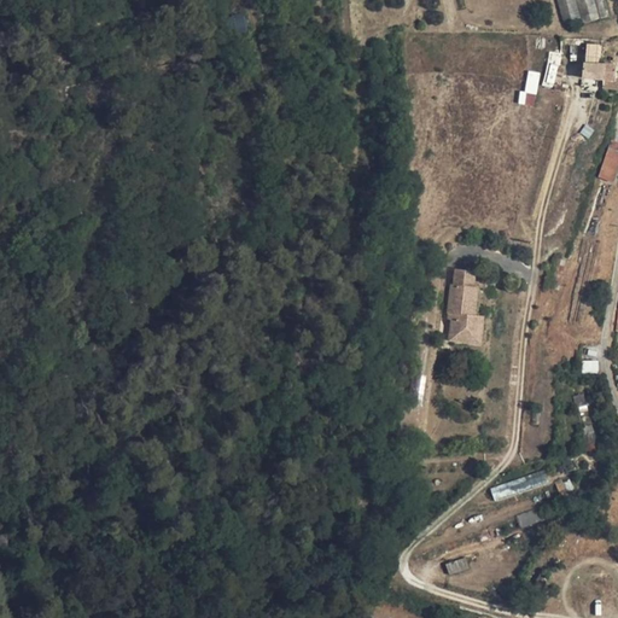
[(557,0),(564,23),(582,17),(583,23),(610,16),(605,0),(557,0)]
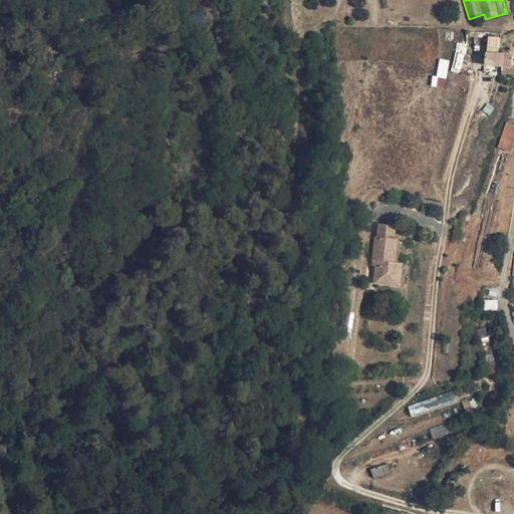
[(451,70),(459,72),(466,45),(458,43),(451,70)]
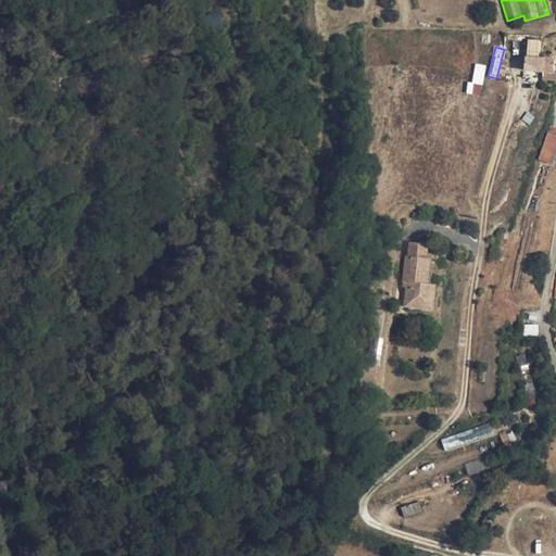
[(525,71),(543,72),(544,58),(526,57),(525,71)]
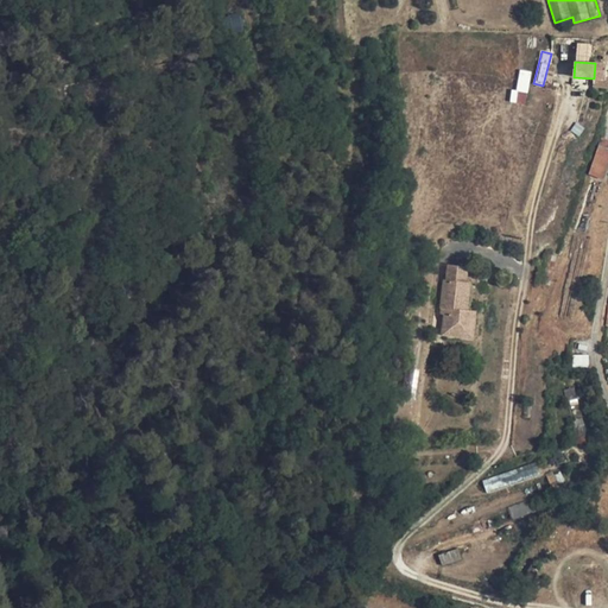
[(594,78),(593,86),(607,87),(607,78),(606,78),(607,64),(595,63),(594,78)]
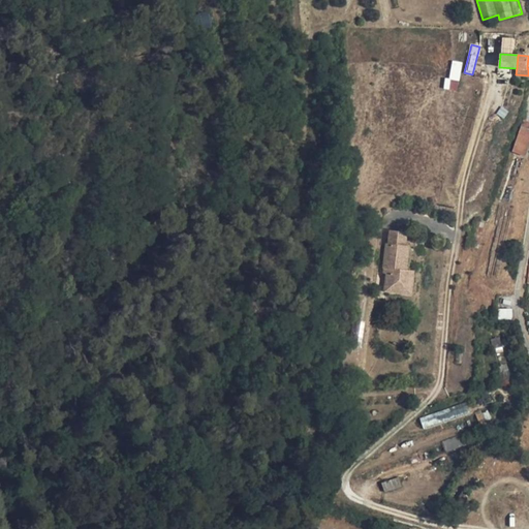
[(457,89),(462,63),(453,61),(450,74),(454,75),(452,88),(457,89)]
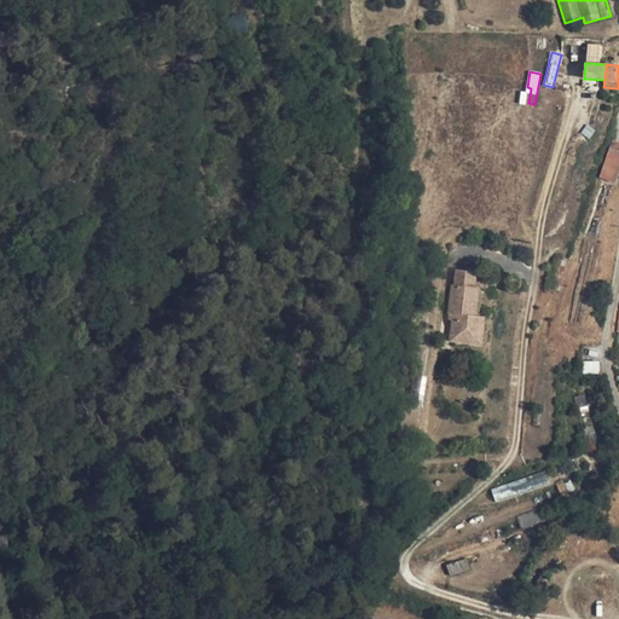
[(618,151),(609,148),(600,177),(614,183),(618,167),(618,151)]
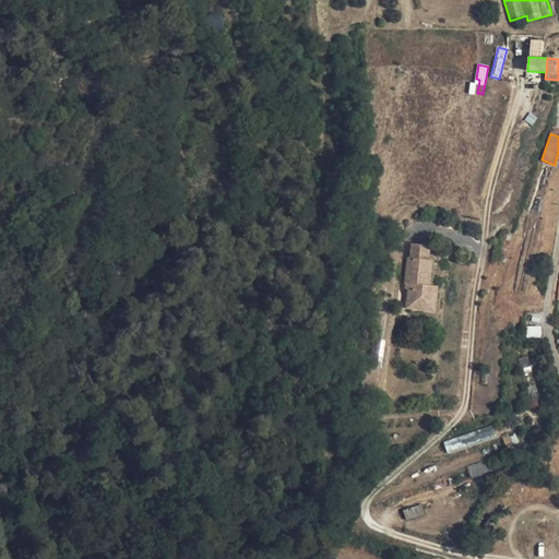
[(542,164),(526,211),(538,215),(554,168),(542,164)]
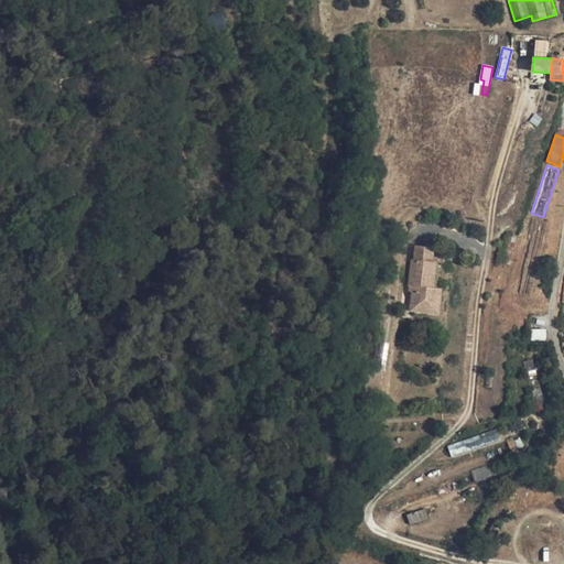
[(414,260),(412,260),(409,285),(413,286),(411,304),(435,306),(437,288),(434,288),(436,262),(432,262),(434,248),(415,246),(414,260)]
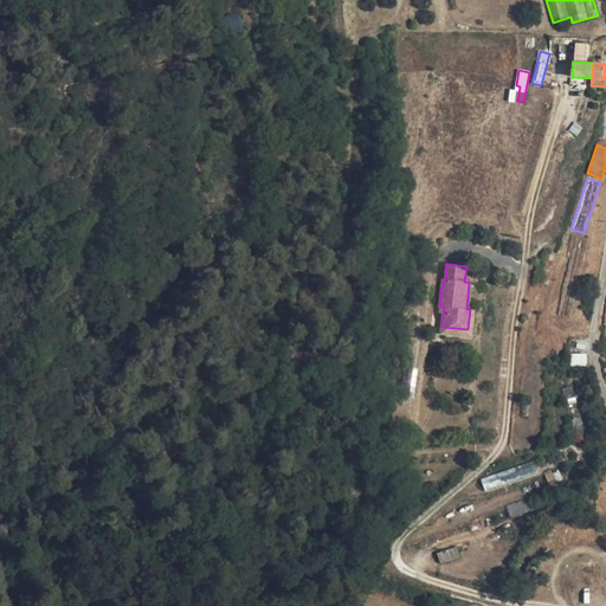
[(404,326),(389,417),(410,420),(424,328),(404,326)]
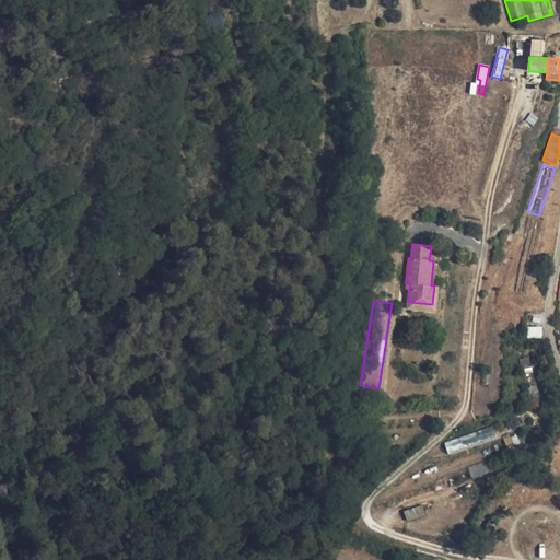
[(432,304),(408,302),(407,308),(435,312),(436,305),(432,304)]
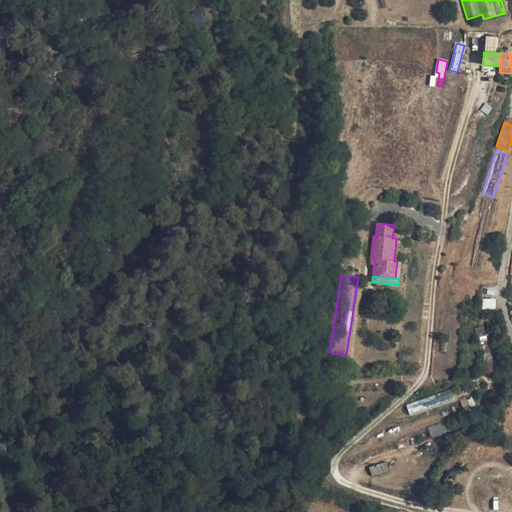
[(482,299),(482,313),(496,312),(495,298),(482,299)]
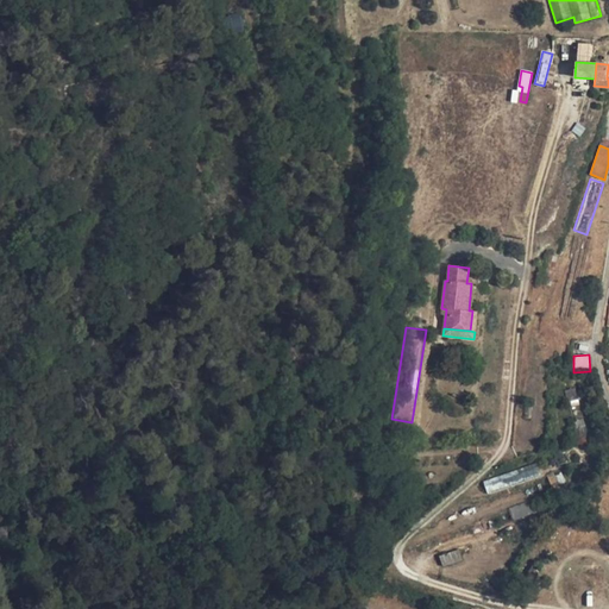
[(575,388),(565,390),(570,406),(578,403),(575,388)]
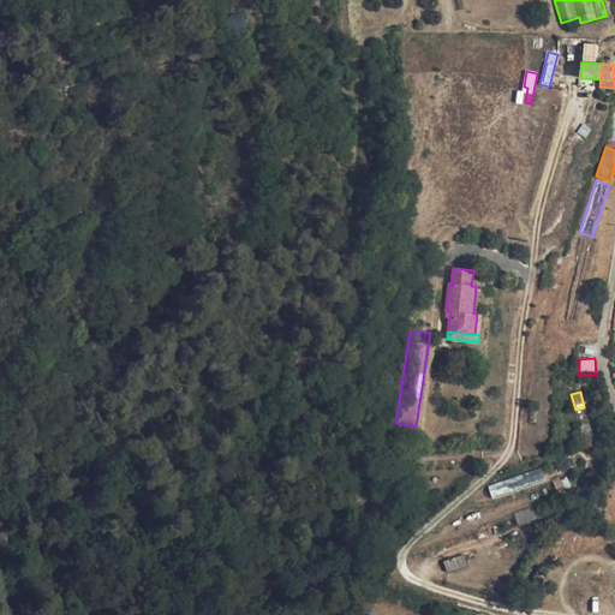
[(493,500),(545,479),(541,466),(488,487),(493,500)]
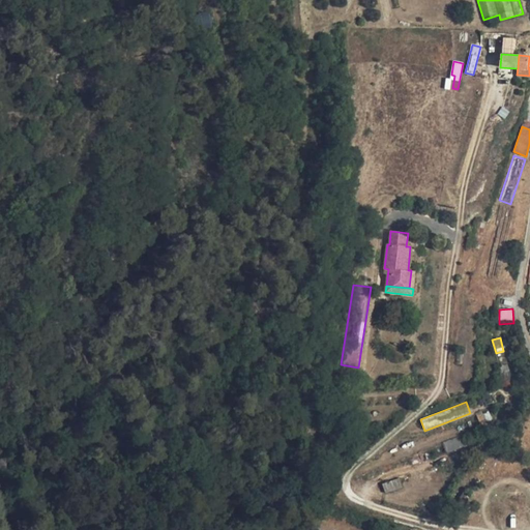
[(446,453),(465,446),(461,436),(442,442),(446,453)]
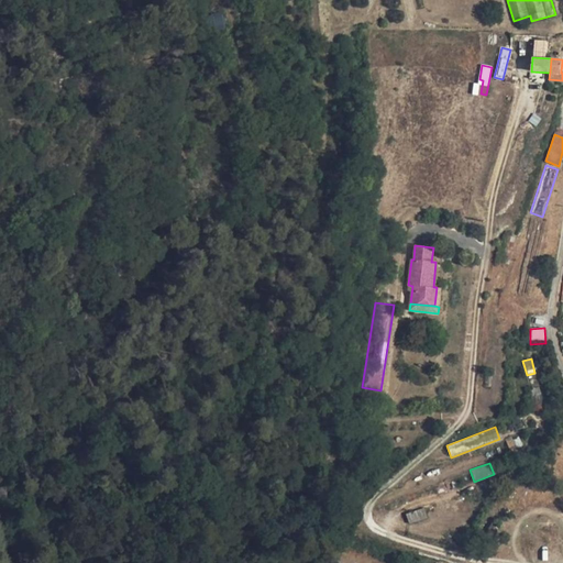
[(408,522),(427,519),(426,508),(406,511),(408,522)]
